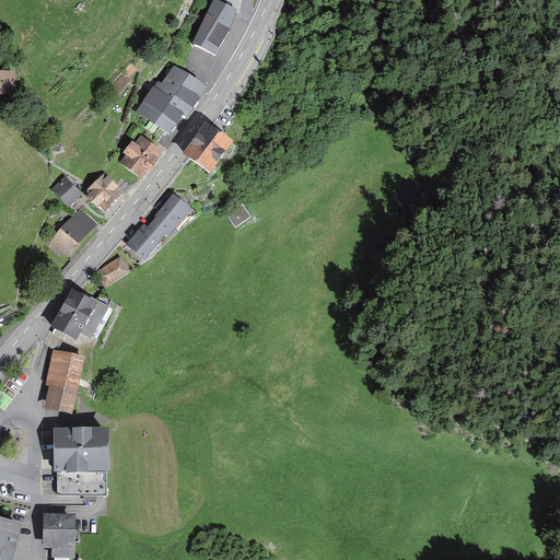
[(234,14),(213,6),(194,47),(214,57),(229,33),(234,14)]
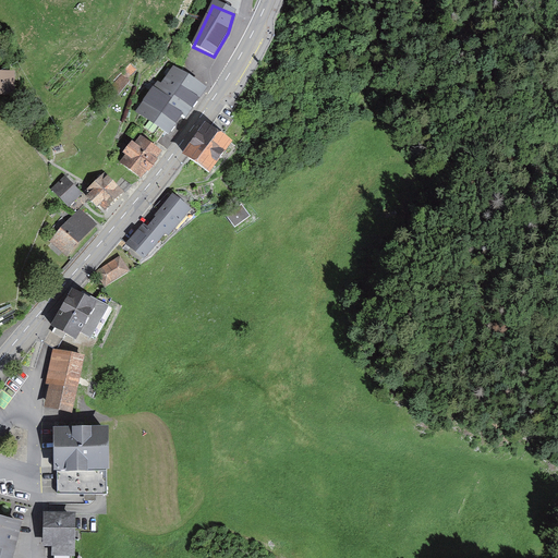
[(184,118),(205,89),(173,67),(161,84),(158,82),(137,110),(170,133),(182,116),(184,118)]
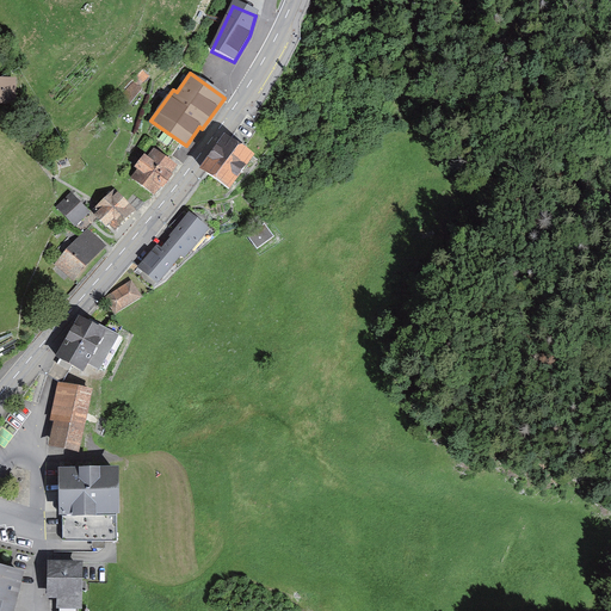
[(16,79),(0,78),(0,104),(16,104),(16,79)]
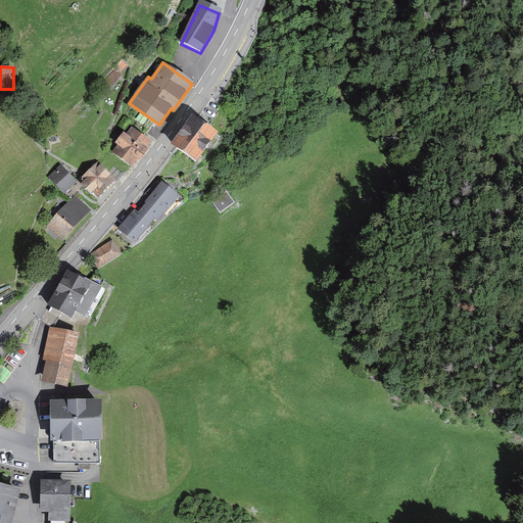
[(218,134),(195,119),(176,146),(197,161),(218,134)]
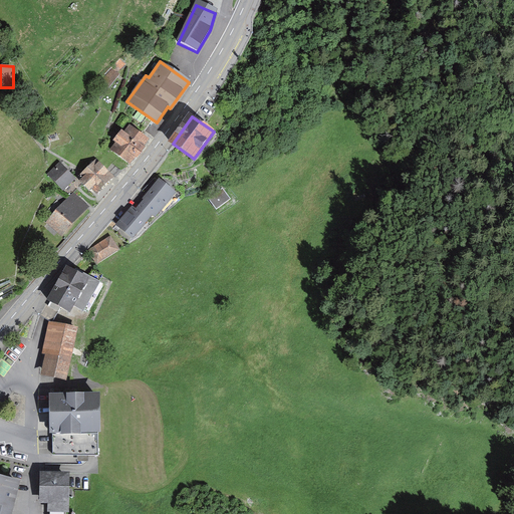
[(130,165),(148,141),(130,125),(123,133),(121,131),(113,141),(115,143),(110,150),(130,165)]
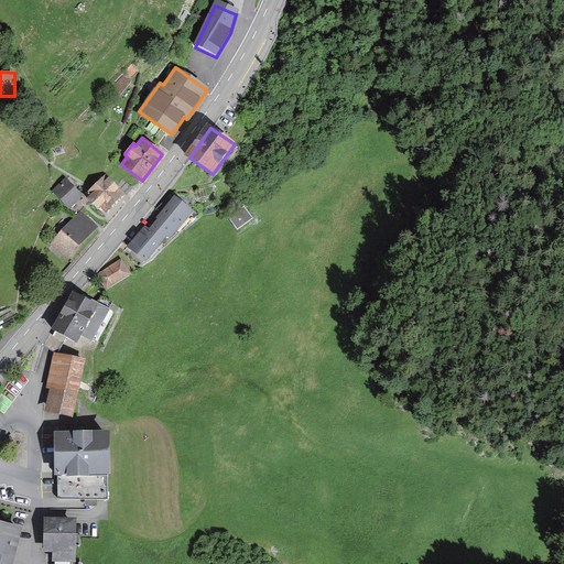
[(126,195),(106,175),(87,194),(89,196),(87,198),(98,209),(100,208),(106,214),(126,195)]
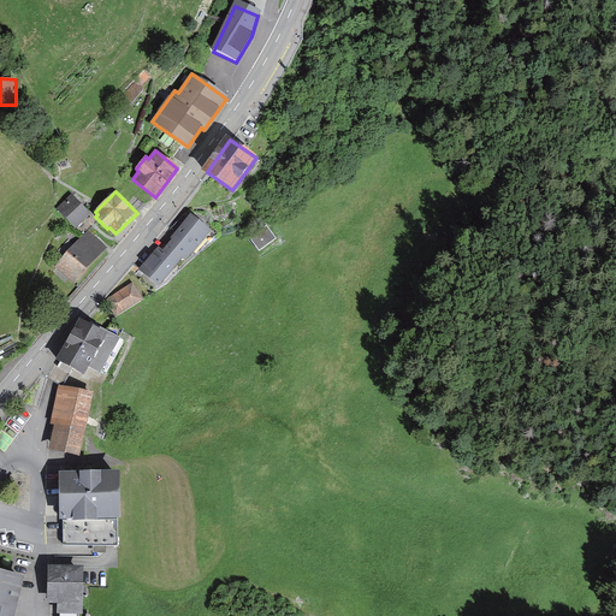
[(73,193),(57,209),(76,229),(92,214),(83,206),(84,203),(73,193)]
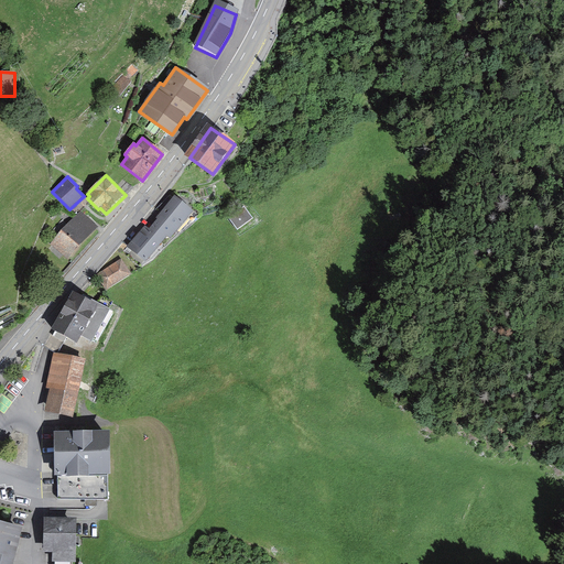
[(176,198),(153,225),(166,237),(170,239),(193,212),(176,198)]
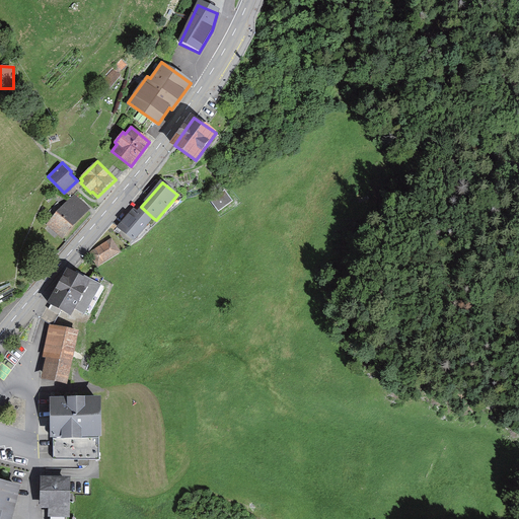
[(232,202),(224,191),(210,201),(218,212),(232,202)]
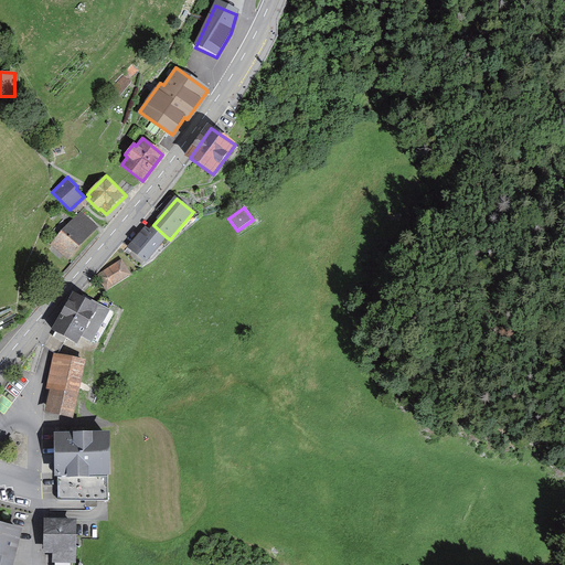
[(52,247),(68,263),(97,232),(80,217),(52,247)]
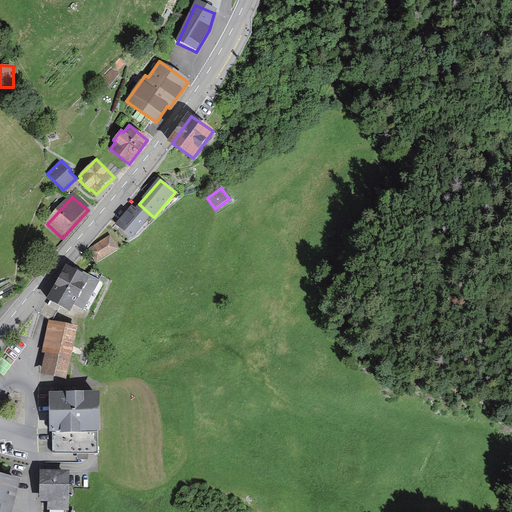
[(151,215),(139,204),(135,209),(132,206),(116,224),(132,238),(151,215)]
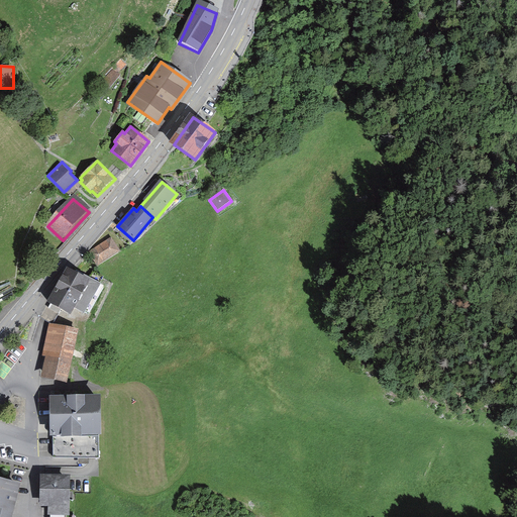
[(111,238),(88,252),(97,266),(119,251),(111,238)]
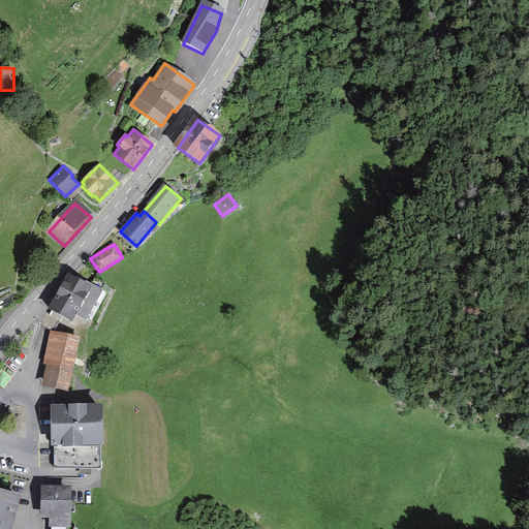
[(85,320),(102,290),(79,277),(78,280),(70,276),(51,308),(54,310),(50,315),(59,321),(62,317),(72,322),(76,315),(85,320)]
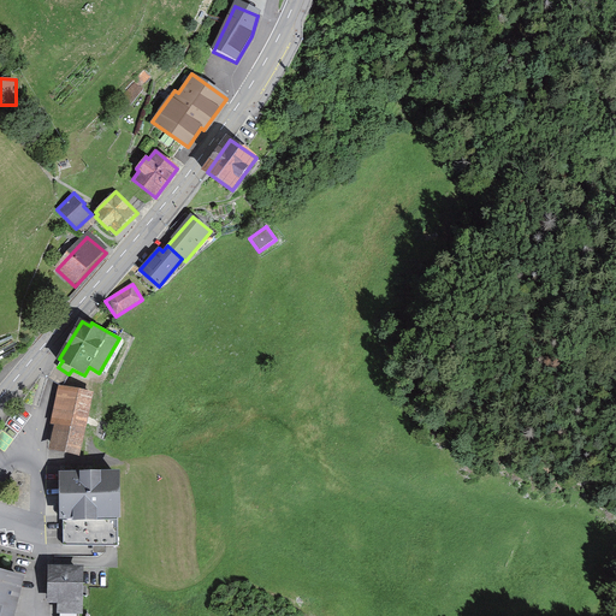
[(78,456),(93,394),(59,386),(51,425),(55,425),(49,450),(78,456)]
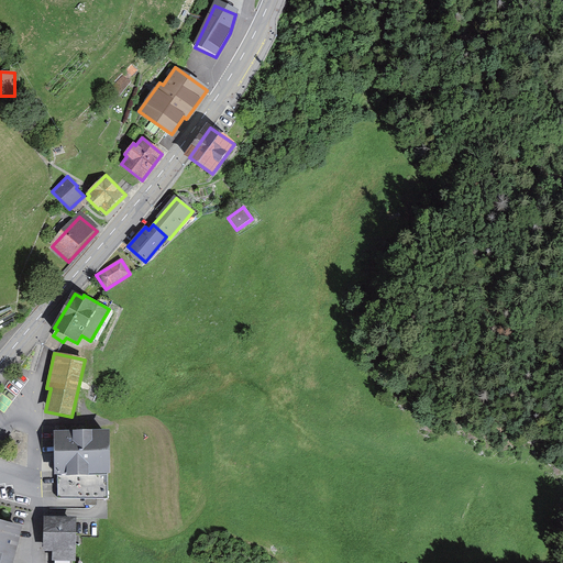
[(57,478),(57,499),(107,498),(107,433),(57,433),(57,478)]
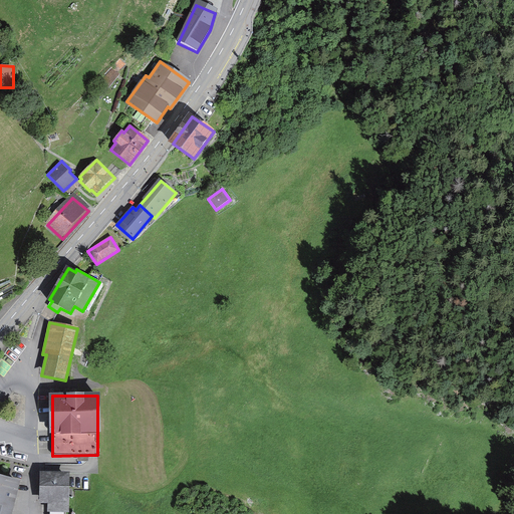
[(69,474),(40,473),(39,503),(49,503),(48,513),(65,513),(65,512),(68,512),(69,474)]
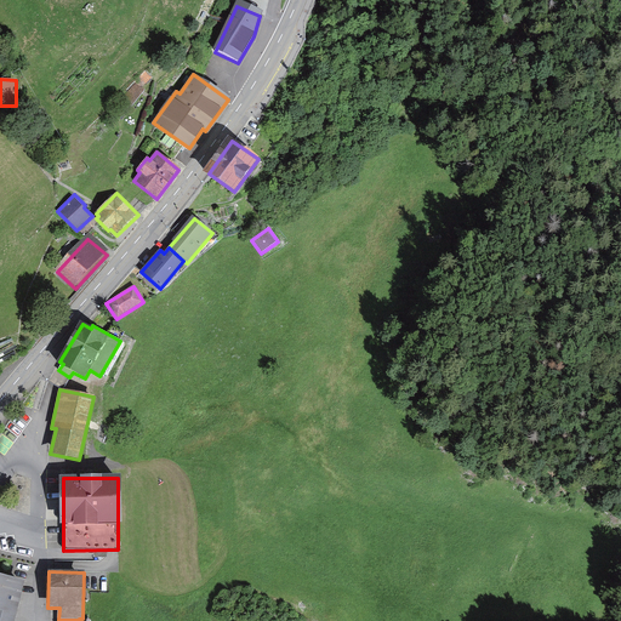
[(16,620),(26,584),(0,576),(0,620),(16,620)]
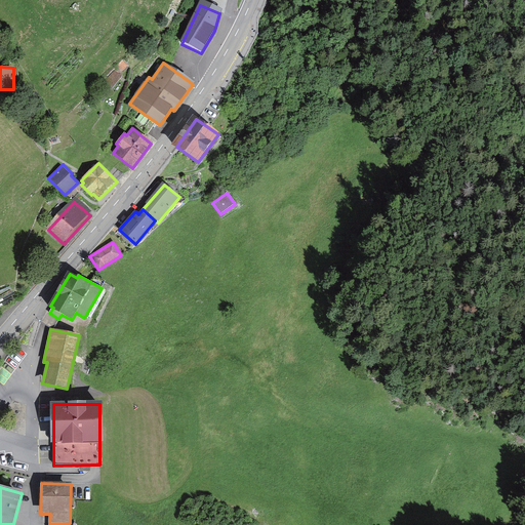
All buildings are outlined.
